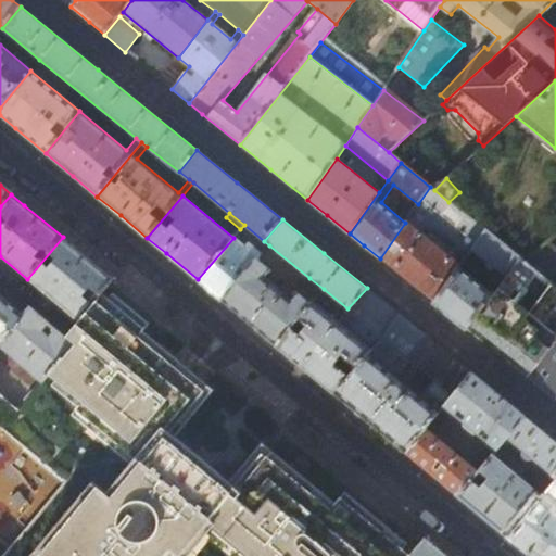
[(405,223),(380,258),(392,268),(415,287),(433,302),(462,265),(407,220),(405,223)]
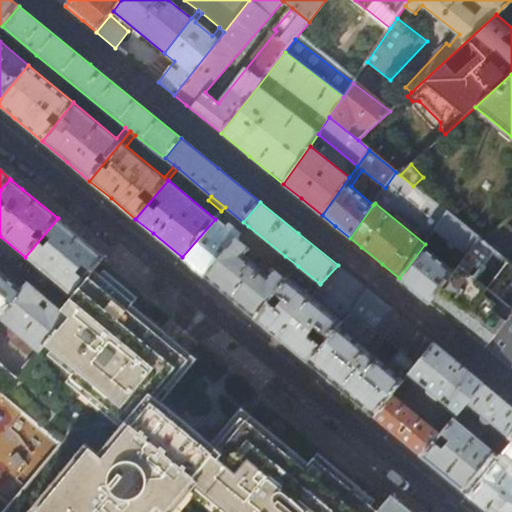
[(447,214),(425,244),(399,278),(413,289),(430,303),(454,270),(428,250),(438,235),(459,251),(453,259),(459,263),(477,238),(447,214)]
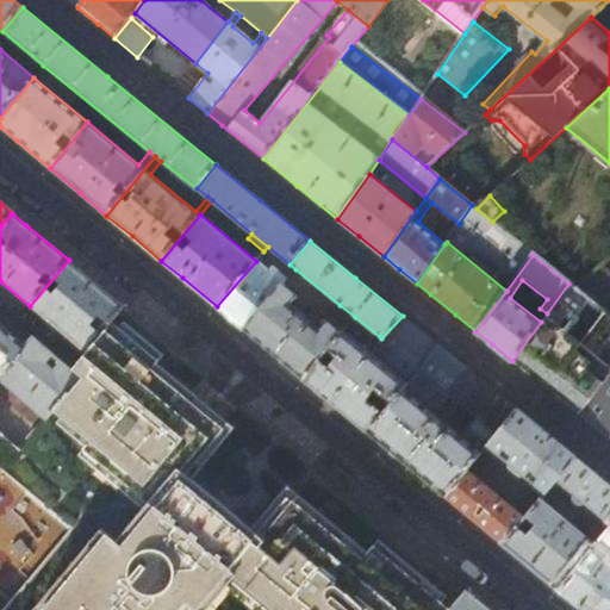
[(69,260),(30,306),(86,352),(112,319),(124,306),(94,281),(69,260)]
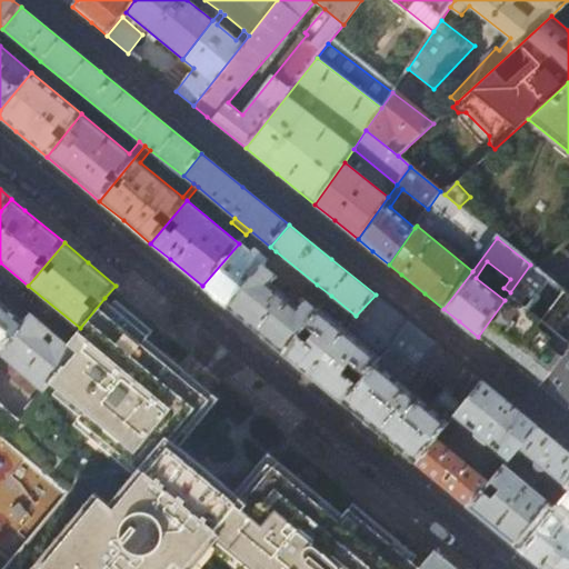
[(228,308),(265,263),(239,242),(239,243),(202,286),(216,298),(228,308)]
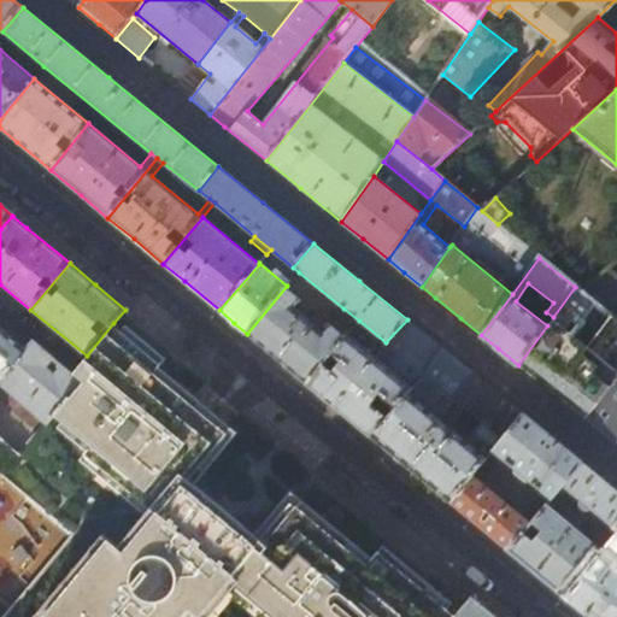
[(616,274),(610,269),(582,293),(606,313),(616,303),(616,274)]
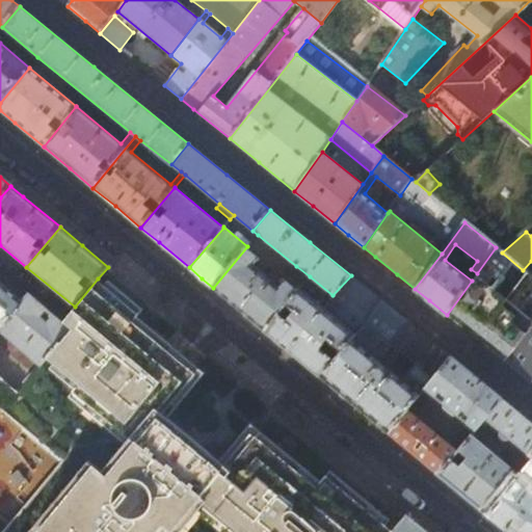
[(264,329),(310,276),(296,266),(278,287),(255,267),(263,259),(261,258),(260,258),(249,249),(249,248),(247,246),(213,288),(235,306),(264,329)]
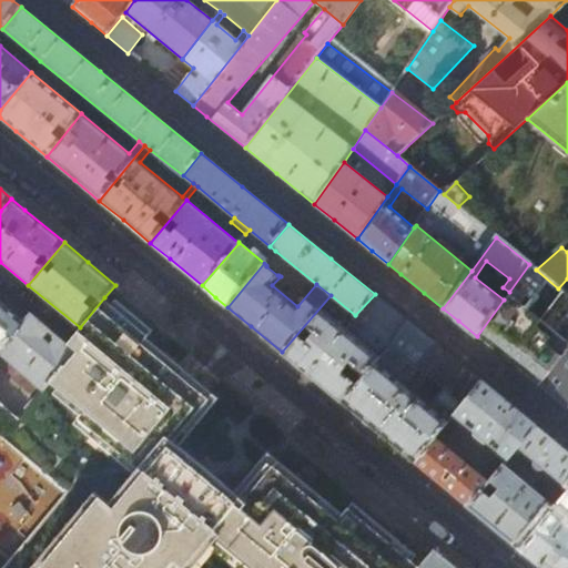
[(567,407),(567,295),(558,288),(536,270),(529,264),(509,292),(504,300),(477,336),(500,355),(550,396),(567,409),(567,407)]
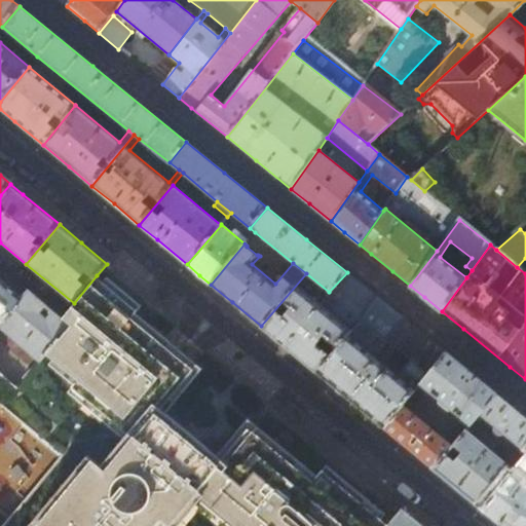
[(316,373),(363,320),(361,318),(378,298),(362,285),(347,272),(329,292),(306,273),(261,326),(285,346),(316,373)]
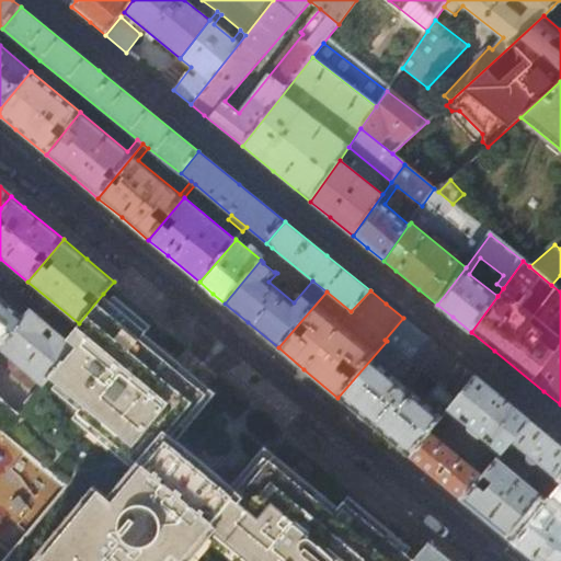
[(147,331),(103,294),(79,323),(66,340),(75,347),(53,375),(82,401),(76,409),(145,467),(114,504),(100,493),(44,560),(167,560),(172,554),(180,560),(181,560),(209,528),(249,560),(409,560),(342,505),(332,516),(265,459),(231,500),(164,444),(206,393),(141,339),(147,331)]
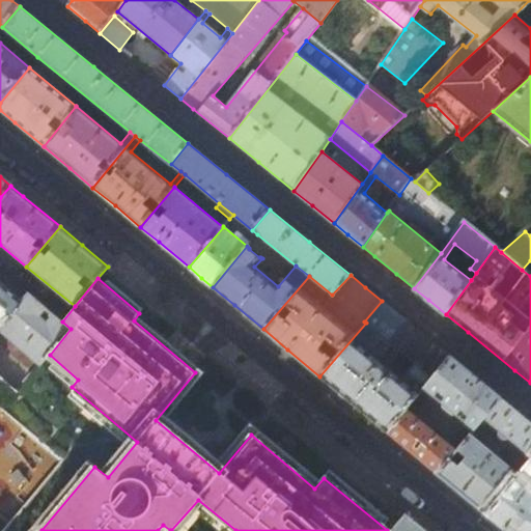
[(0,327),(0,328),(23,302),(0,282),(0,327)]
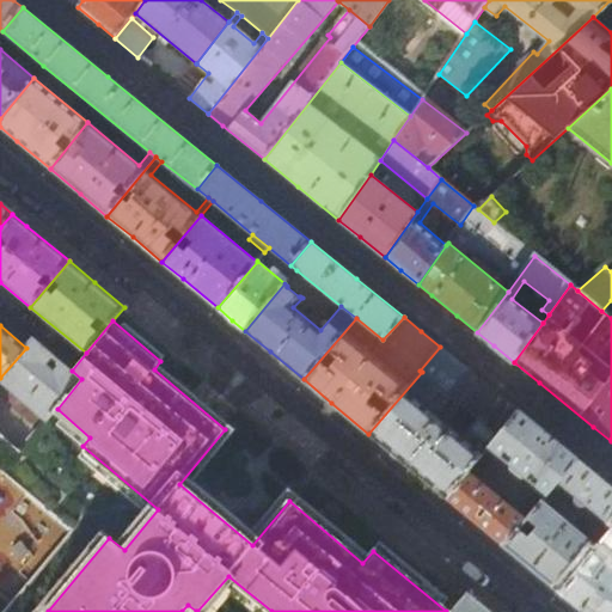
[(34,338),(26,348),(0,378),(22,396),(48,420),(57,409),(81,379),(72,371),(63,363),(55,372),(50,368),(53,365),(48,361),(54,356),(34,338)]
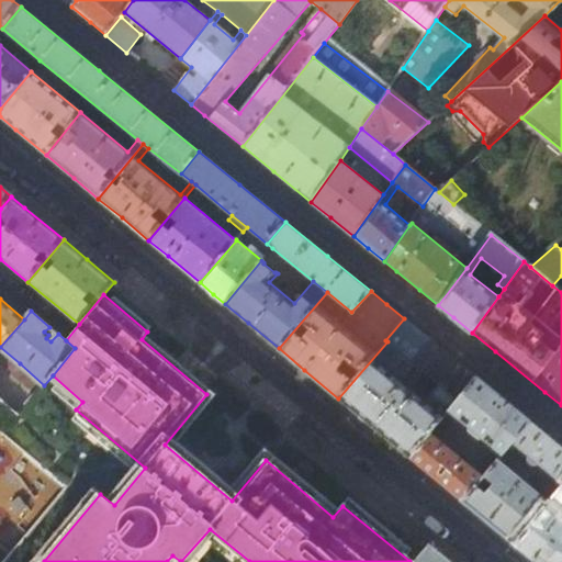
[(476,378),(453,359),(404,318),(385,340),(388,341),(338,398),(370,424),(409,458),(430,433),(448,411),(476,378)]
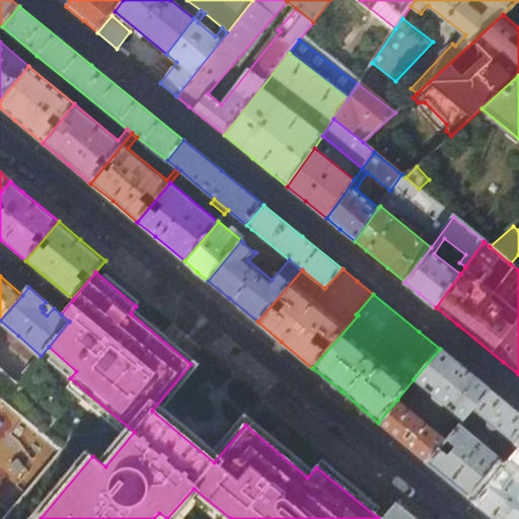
[(464,369),(440,349),(414,379),(434,395),(432,398),(442,406),(444,404),(464,420),(473,409),(490,389),(464,369)]
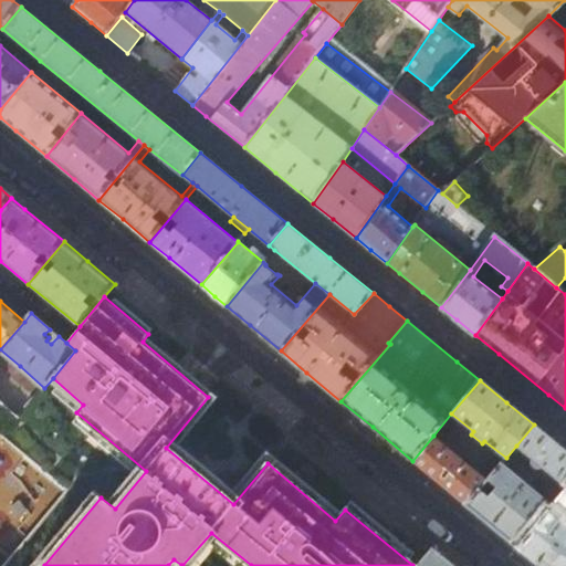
[(534,425),(516,446),(530,457),(528,458),(528,460),(528,462),(535,468),(536,468),(538,468),(540,468),(542,467),(558,480),(551,491),(562,492),(565,488),(561,483),(565,477),(565,450),(553,439),(534,425)]
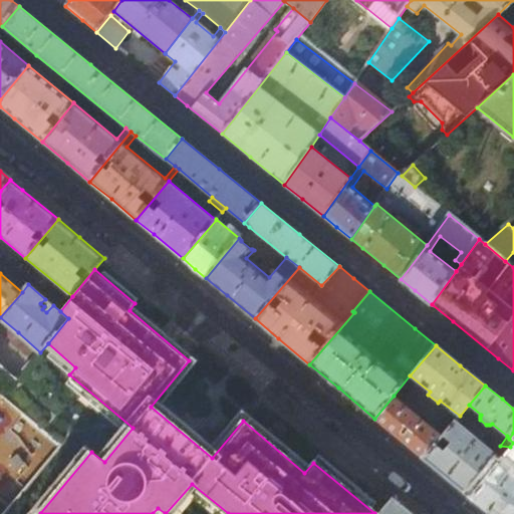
[(0,436),(38,470),(59,447),(0,394),(0,436)]
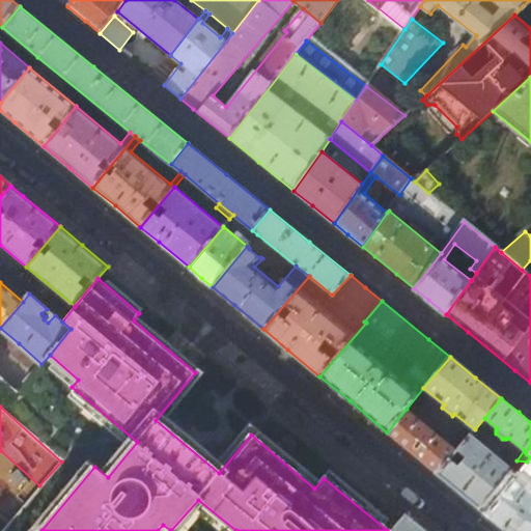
[(437,474),(457,450),(407,409),(387,432),(408,449),(437,474)]
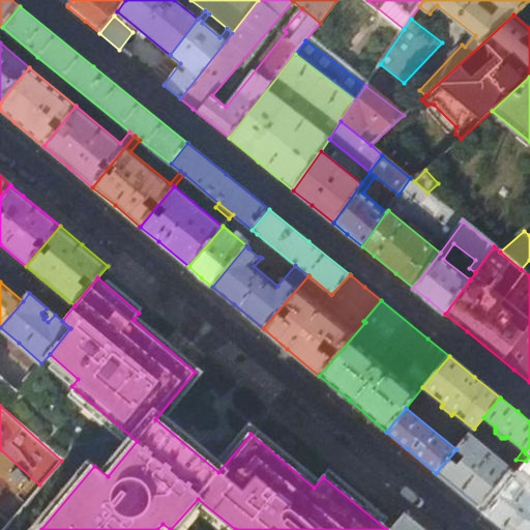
[(451,440),(460,446),(468,436),(461,429),(451,440)]
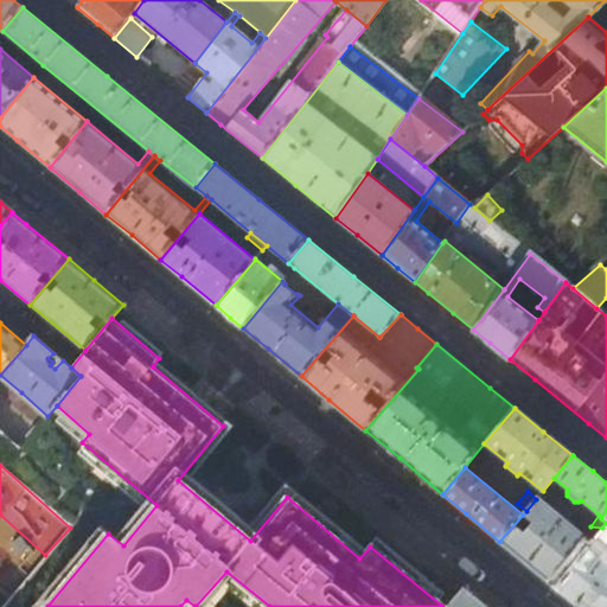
[(555,588),(592,542),(537,497),(536,499),(526,511),(523,515),(499,542),(522,560),(555,588)]
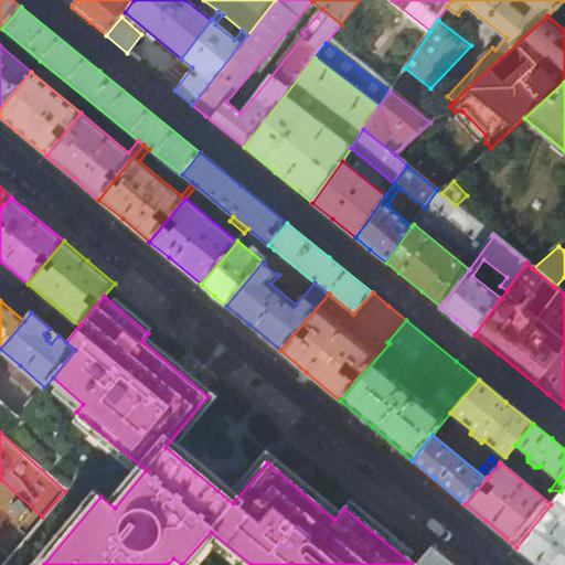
[(564,564),(564,476),(560,482),(564,487),(561,491),(551,504),(516,547),(537,564),(564,564)]
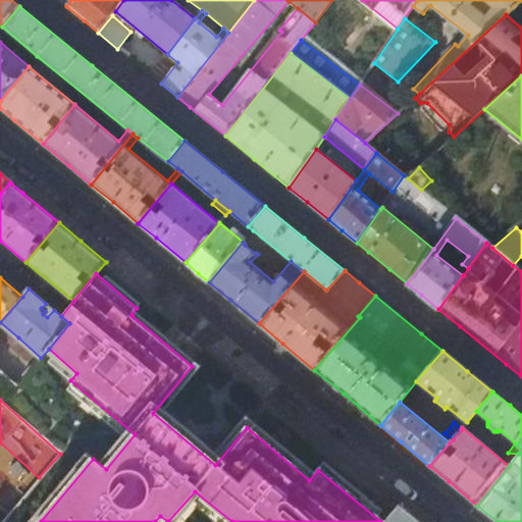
[(418,521),(398,505),(383,521),(418,521)]
